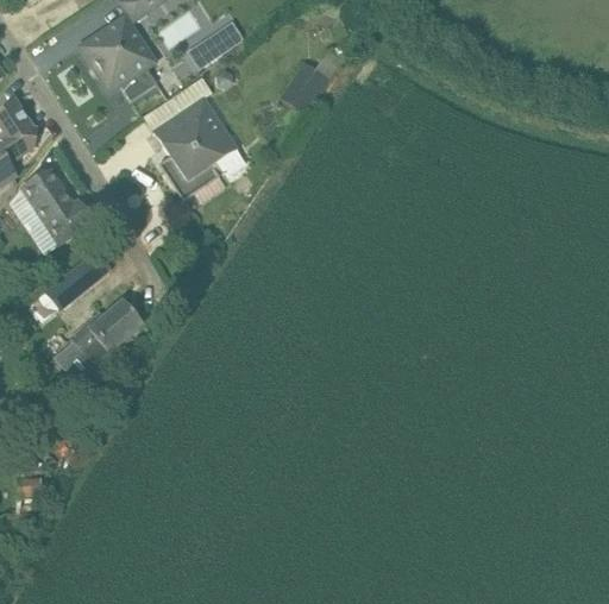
[(129,13),(80,45),(110,90),(120,83),(131,100),(156,82),(145,67),(156,60),(132,23),(167,0),(119,0),(129,13)]
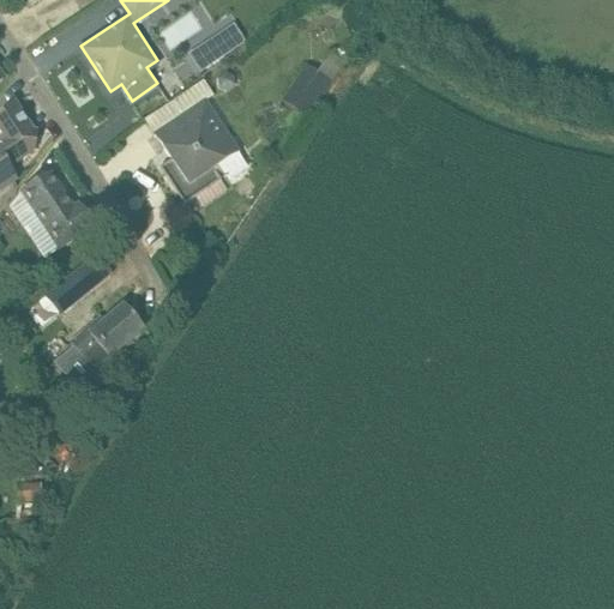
[(234,20),(218,31),(230,49),(246,38),(234,20)]
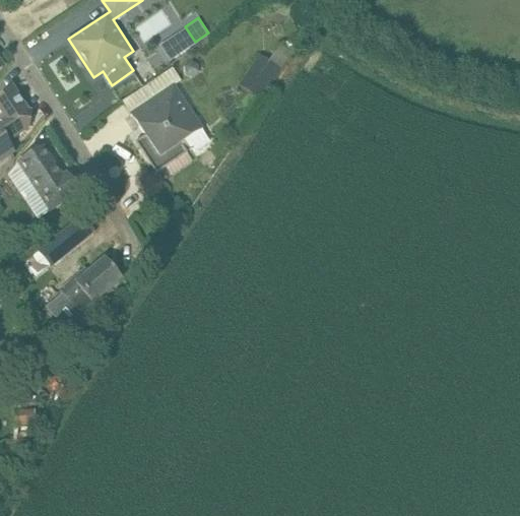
[(240,81),(261,97),(293,51),(281,42),(270,58),(261,52),(240,81)]
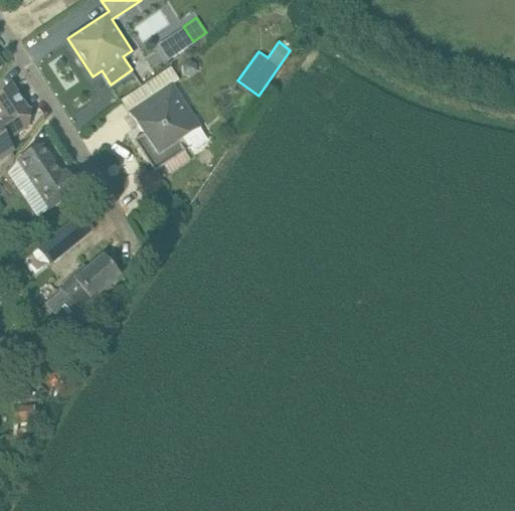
[(144,132),(160,157),(180,144),(185,140),(190,145),(192,146),(194,147),(196,146),(198,146),(200,145),(202,143),(203,142),(204,140),(205,137),(205,135),(204,133),(199,125),(201,124),(173,81),(130,111),(144,132)]
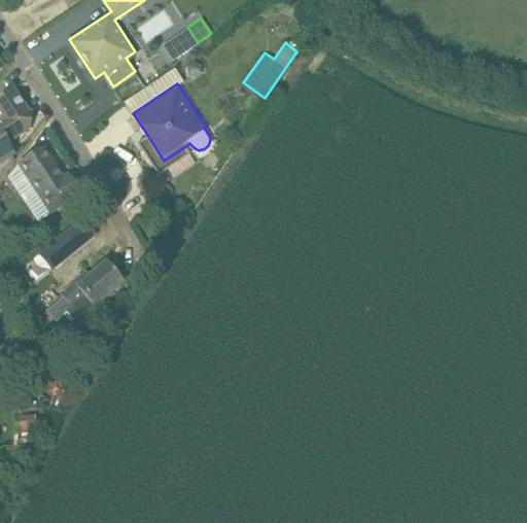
[(27,111),(9,85),(0,98),(0,177),(14,159),(10,152),(11,151),(4,141),(23,129),(25,129),(25,128),(28,127),(29,125),(31,123),(31,119),(31,117),(29,114),(28,112),(28,111),(27,111)]
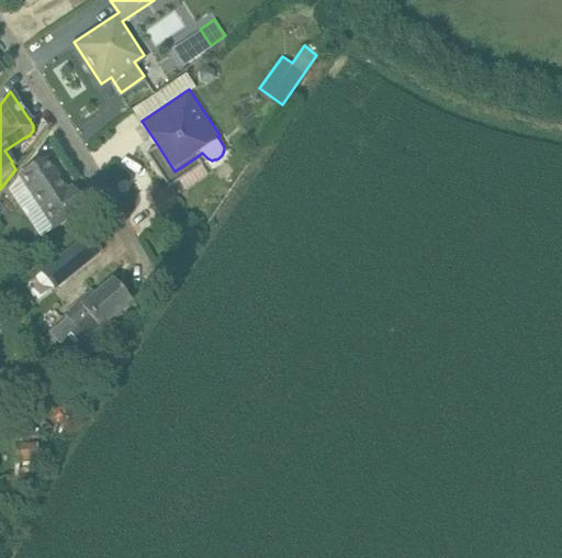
[(54,224),(67,216),(85,204),(71,183),(66,188),(45,155),(19,173),(20,175),(9,187),(32,221),(45,211),(54,224)]
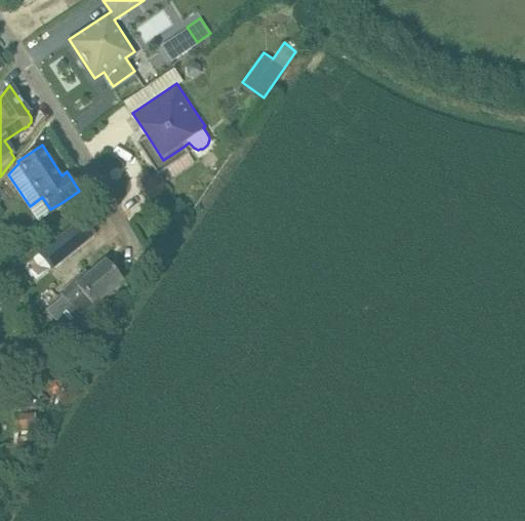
[(53,266),(94,232),(82,215),(40,250),(53,266)]
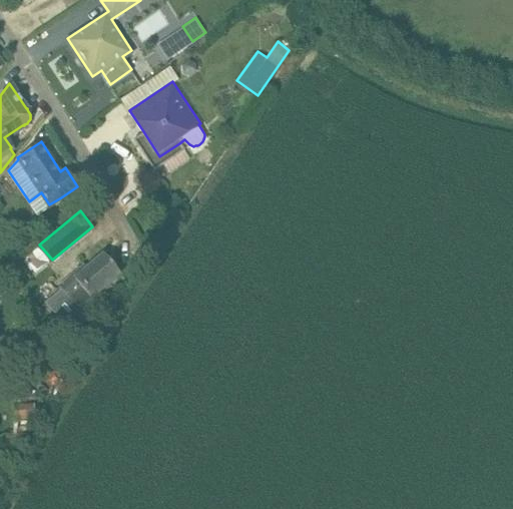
[(79,307),(103,286),(119,273),(102,252),(88,265),(85,261),(58,283),(67,294),(61,298),(72,311),(78,306),(79,307)]
